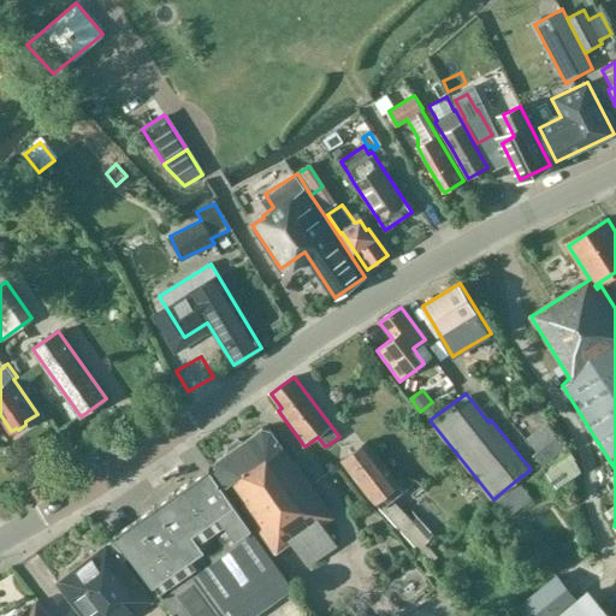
[(323,525),(335,516),(295,461),(294,462),(271,430),(262,428),(242,442),(238,439),(227,446),(229,451),(215,460),(214,469),(274,554),(291,542),(308,564),(337,544),(323,525)]
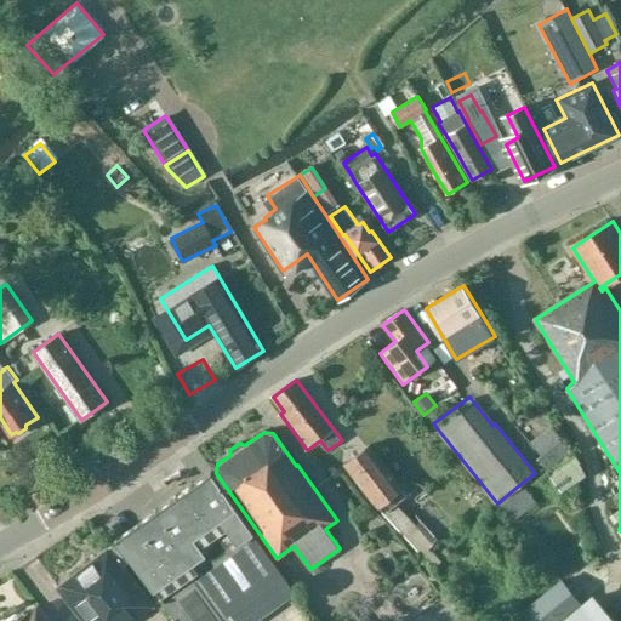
[(562,439),(539,457),(547,468),(570,451),(562,439)]
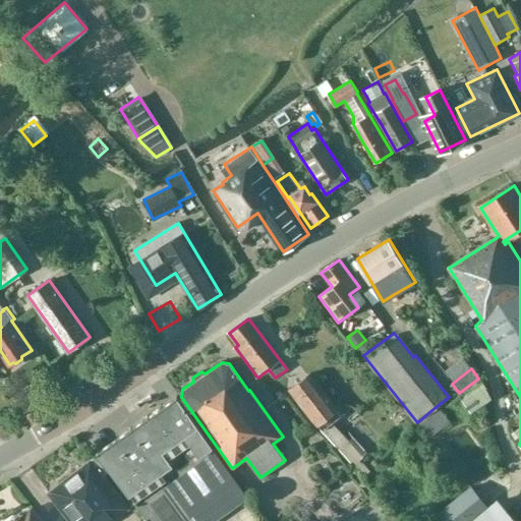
[(347,438),(328,417),(338,409),(311,373),(290,389),(316,425),(362,475),(370,469),(361,459),(367,453),(351,435),(347,438)]
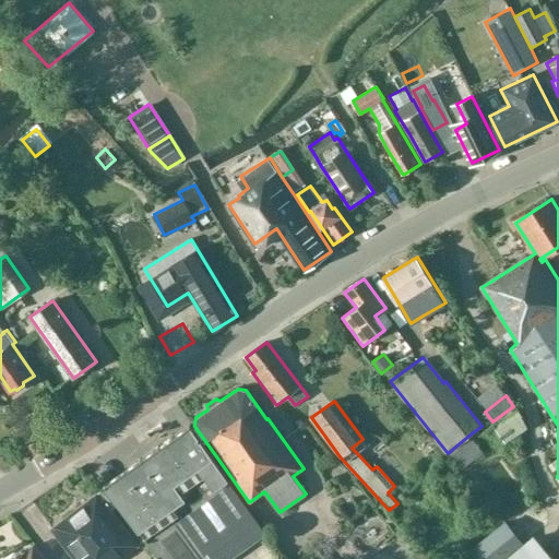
[(106,484),(157,558),(162,555),(164,558),(229,558),(265,534),(189,425),(106,484)]
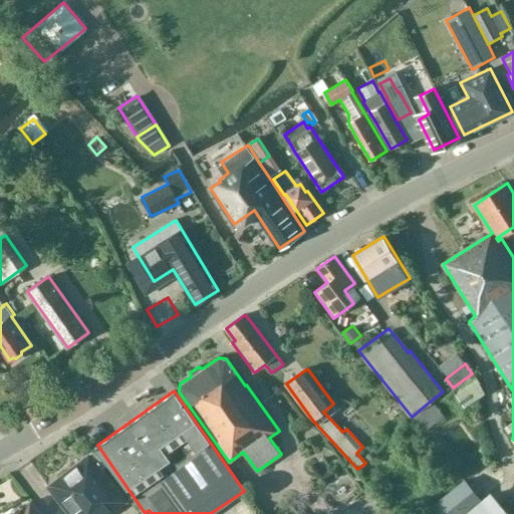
[(431,401),(412,417),(425,433),(444,417),(431,401)]
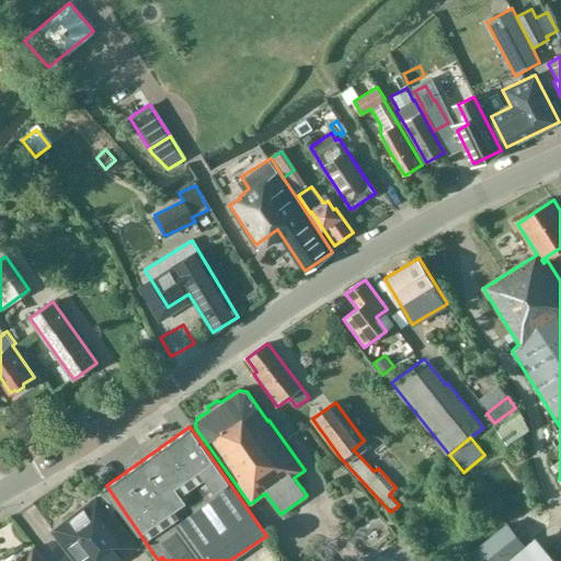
[(121,560),(139,548),(112,512),(116,508),(103,492),(52,530),(75,560),(121,560)]
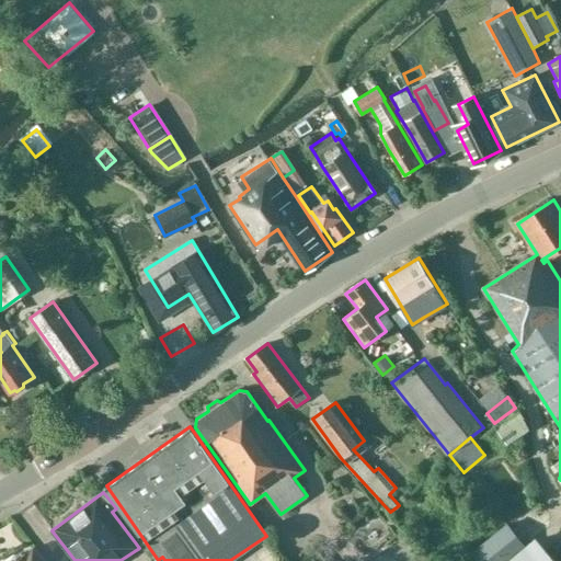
[(510,525),(473,553),(479,560),(504,560),(525,544),(510,525)]
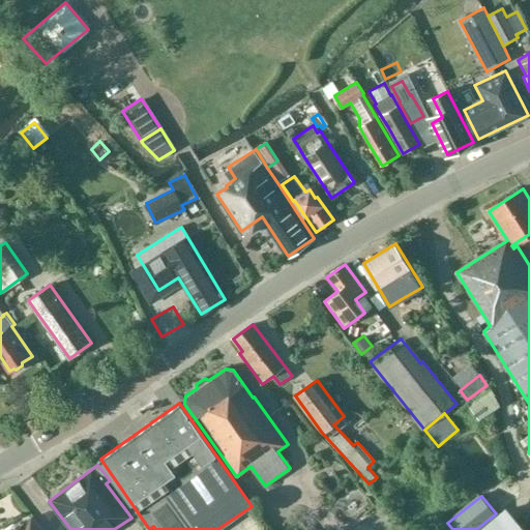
[(476,529),(525,529),(505,506),(496,513),(476,529)]
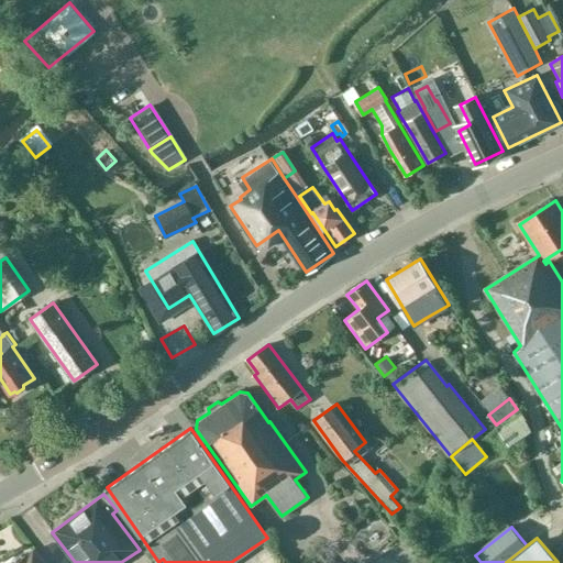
[(43,562),(34,551),(26,556),(22,555),(12,562),(43,562)]
